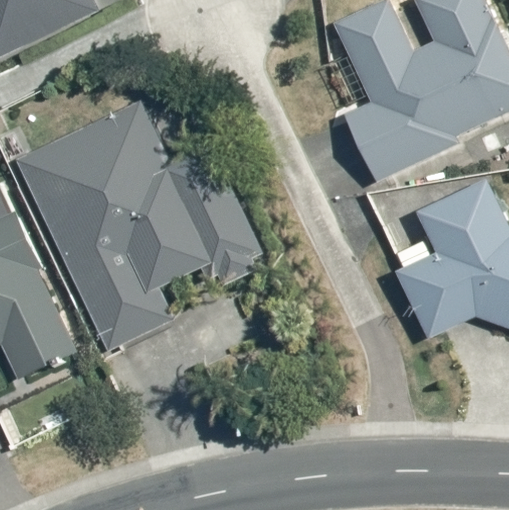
[(0,58),(98,10),(93,0),(0,0),(0,58)]
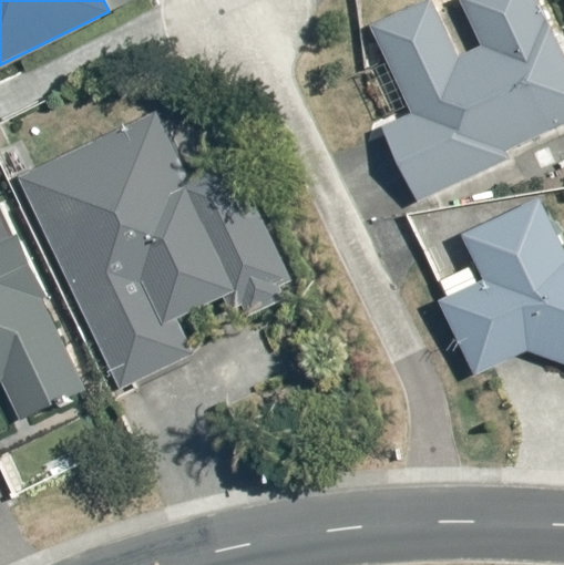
[(419,0),(367,24),(389,72),(355,88),(371,124),(380,120),(417,201),(510,157),(504,144),(563,116),(563,33),(550,2),(537,8),(534,0),(465,0),(485,43),(458,55),(432,0),(419,0)]
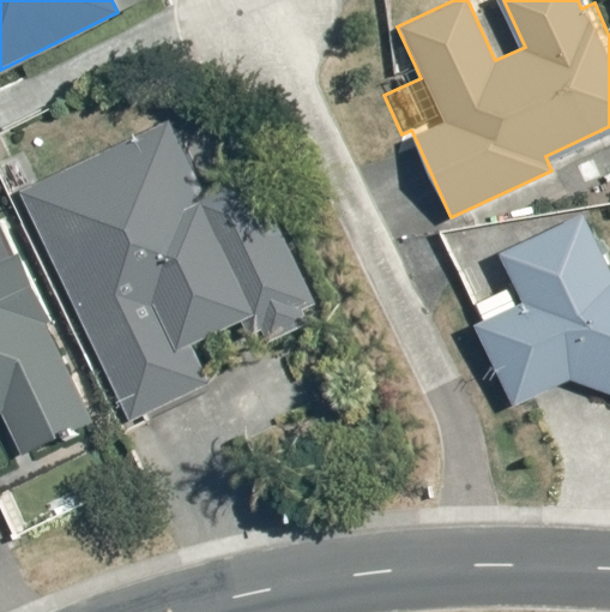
[(165,112),(13,189),(131,423),(212,382),(193,345),(247,317),(263,346),(319,317),(239,157),(198,178),(165,112)]
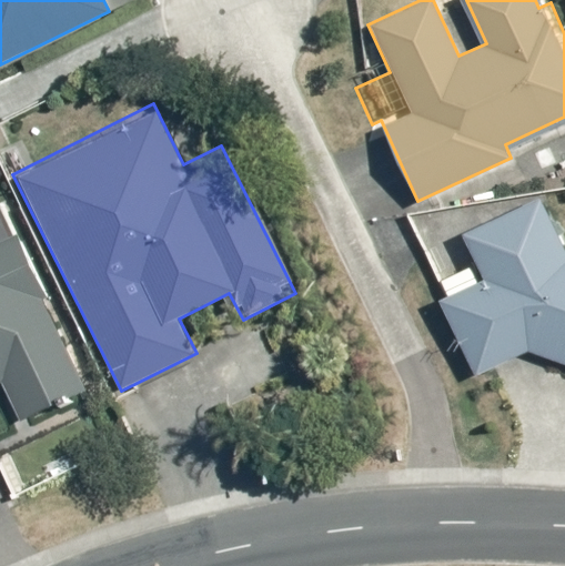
[(543,200),(463,231),(474,262),(437,280),(443,294),(433,299),(476,376),(524,350),(564,364),(564,258),(543,200)]
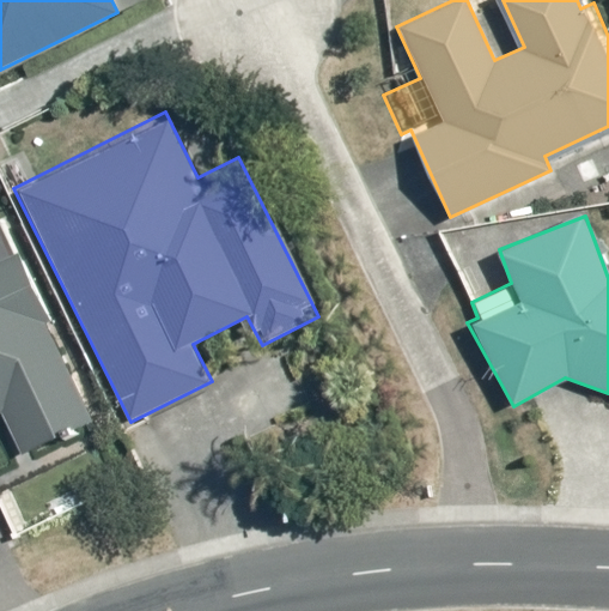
[(0,416),(16,457),(91,429),(25,250),(17,254),(5,221),(0,222),(0,416)]
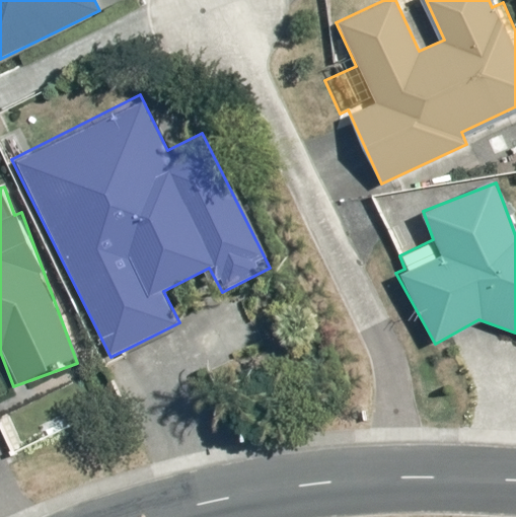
All buildings are outlined.
